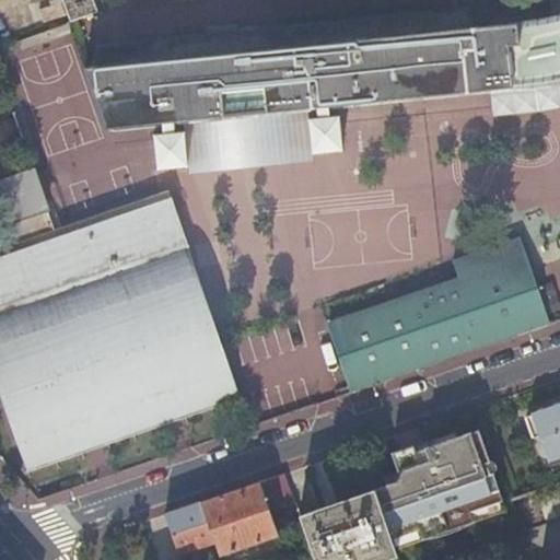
[(60,0),(67,18),(90,9),(85,0),(60,0)]
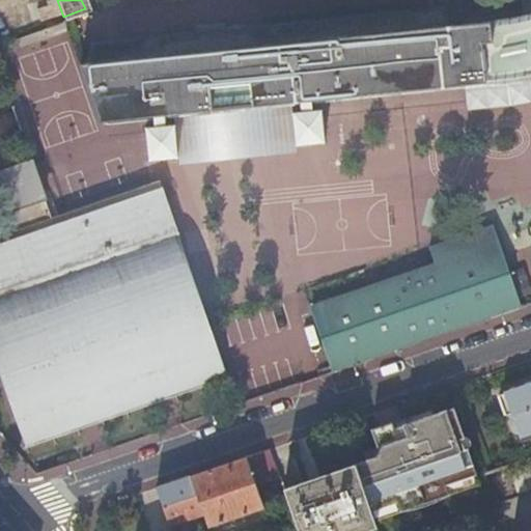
[(63,17),(66,25),(88,18),(85,8),(63,17)]
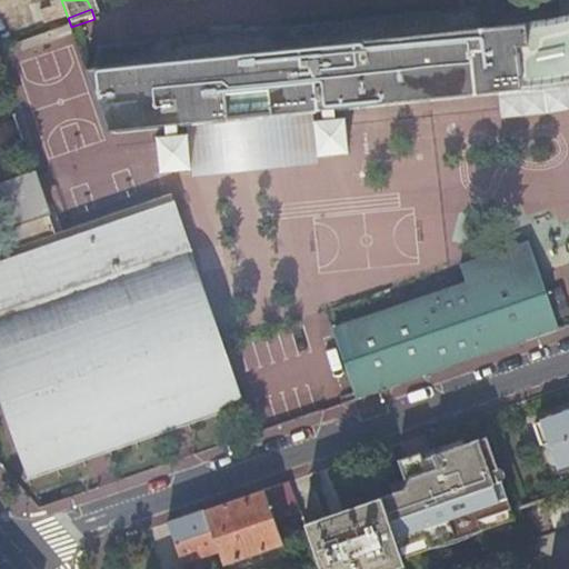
[(568,18),(548,25),(241,51),(190,43),(183,62),(167,63),(188,127),(266,118),(497,95),(499,122),(568,111),(568,18)]
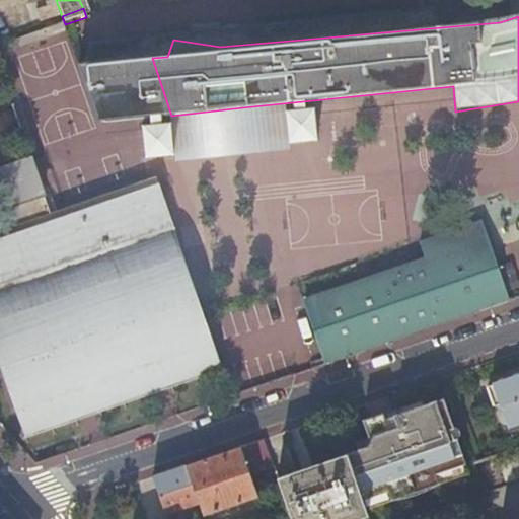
[(152,58),(80,65),(99,123),(170,116),(171,116),(152,58)]
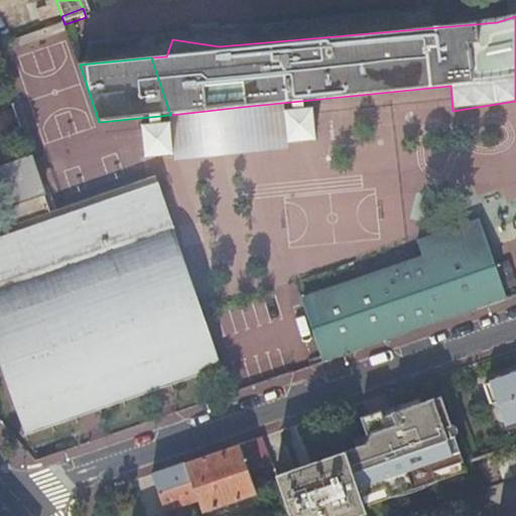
[(174,162),(288,151),(288,145),(287,145),(286,135),(284,122),(283,111),(284,111),(283,103),(241,107),(170,115),(169,115),(170,123),(171,123),(172,134),(173,146),(174,157),(173,157),(174,162)]
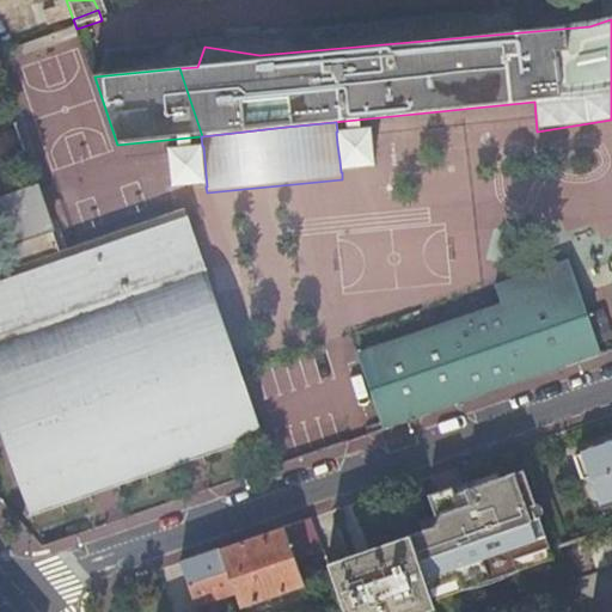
[(377,169),(372,128),(337,132),(336,132),(337,145),(347,144),(348,159),(340,160),(341,172),(342,172),(377,169)]
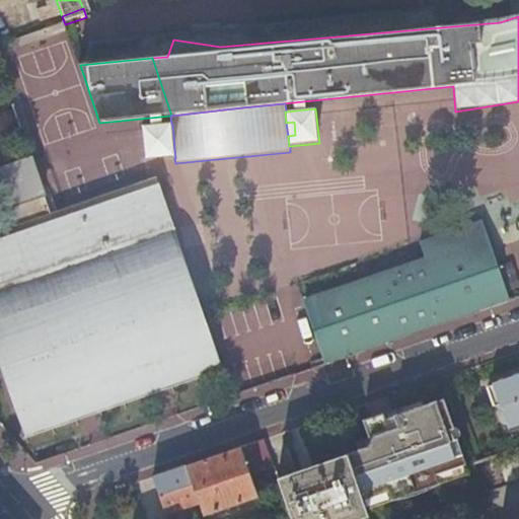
[(295,135),(294,122),(286,123),(288,136),(295,135)]
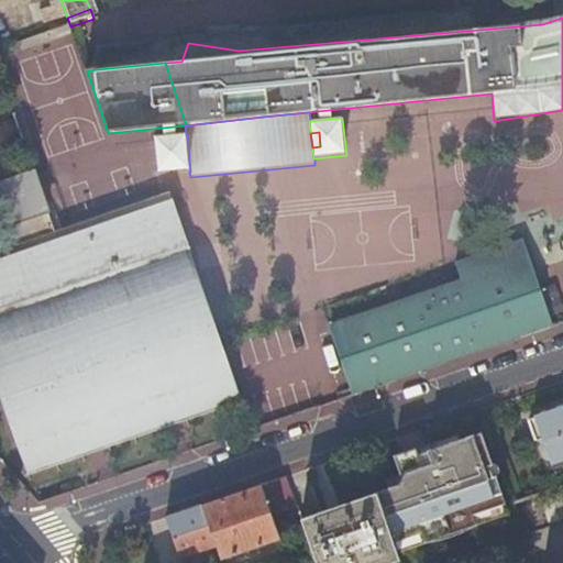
[(186,134),(154,138),(157,175),(189,172),(190,172),(189,159),(181,161),(180,146),(188,146),(187,134),(186,134)]
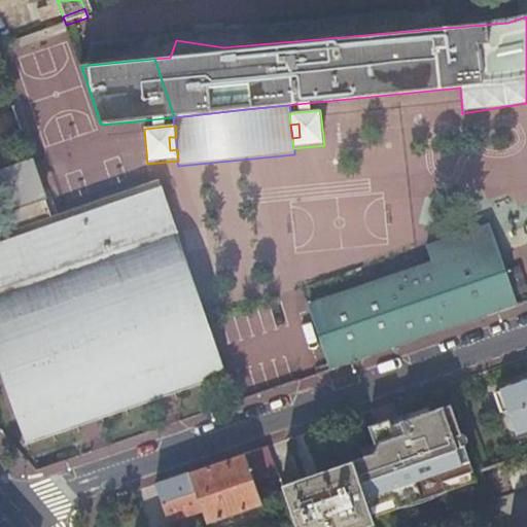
[(177,149),(176,137),(169,137),(170,150),(177,149)]
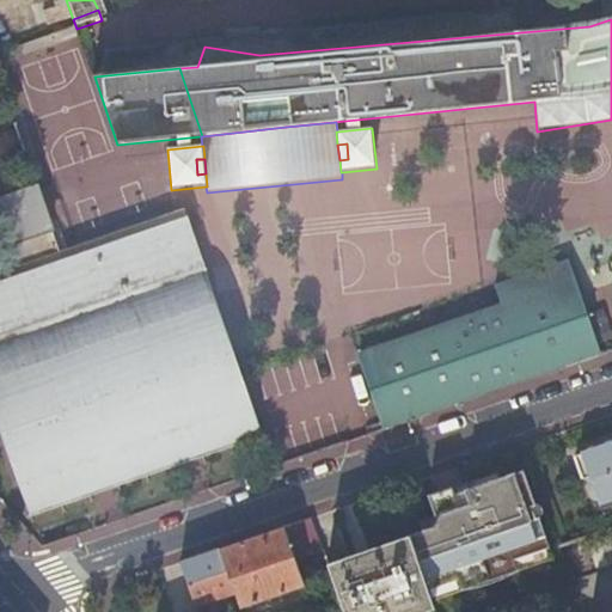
[(0,248),(50,231),(36,190),(0,201),(0,248)]
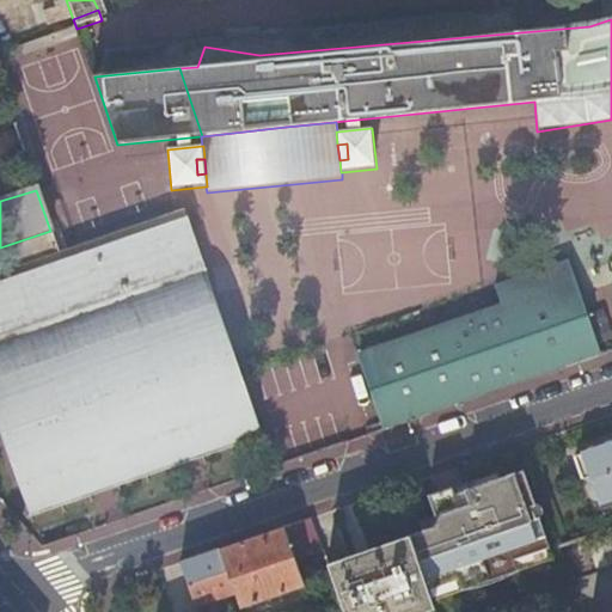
[(239,377),(188,225),(0,287),(0,433),(22,495),(31,491),(36,506),(258,426),(239,377)]
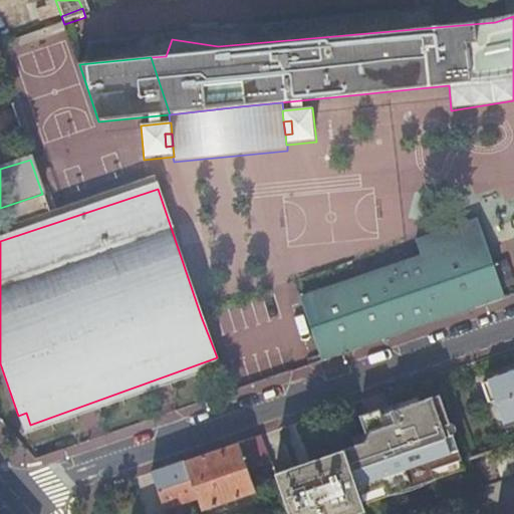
[(477,217),(416,238),(423,258),(484,237),(477,217)]
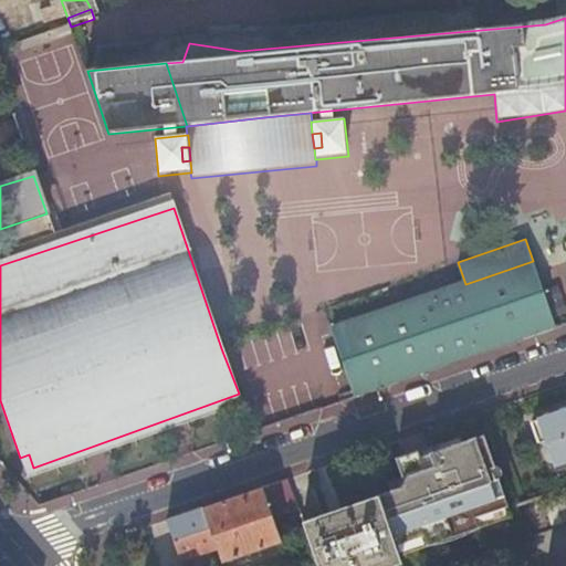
[(336,329),(356,389),(408,370),(517,333),(554,320),(533,261),(363,321),(336,329)]
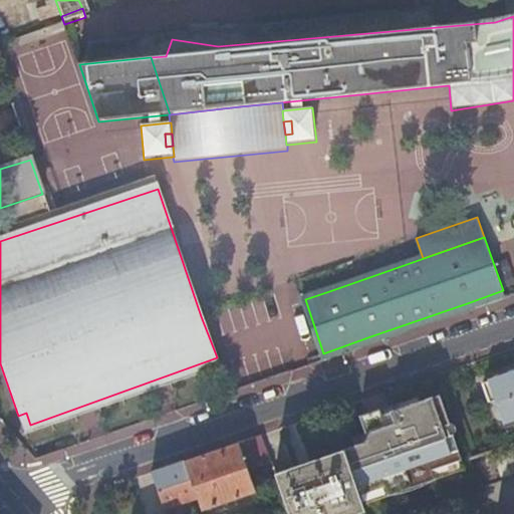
[(513,369),(489,378),(486,379),(486,381),(502,426),(513,422),(513,369)]
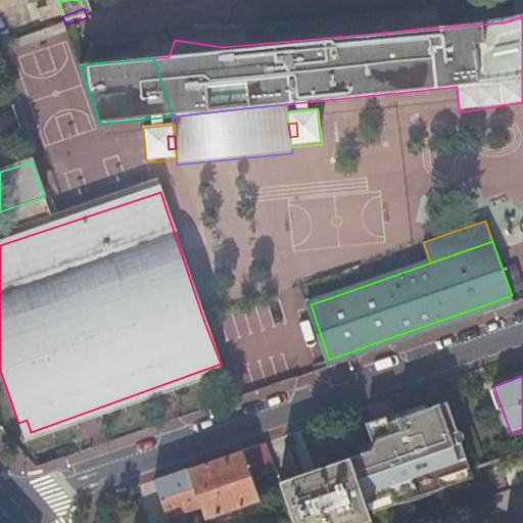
[(366,452),(348,458),(367,508),(441,481),(440,478),(470,467),(461,442),(458,443),(455,433),(457,432),(445,402),(397,420),(399,428),(376,436),(379,447),(366,452)]
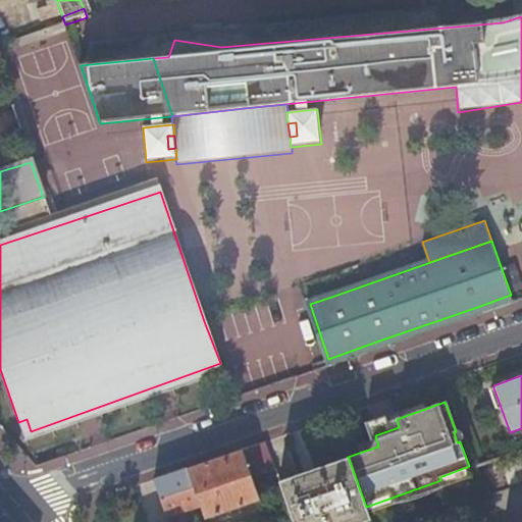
[(22,433),(31,431),(27,419),(18,422),(22,433)]
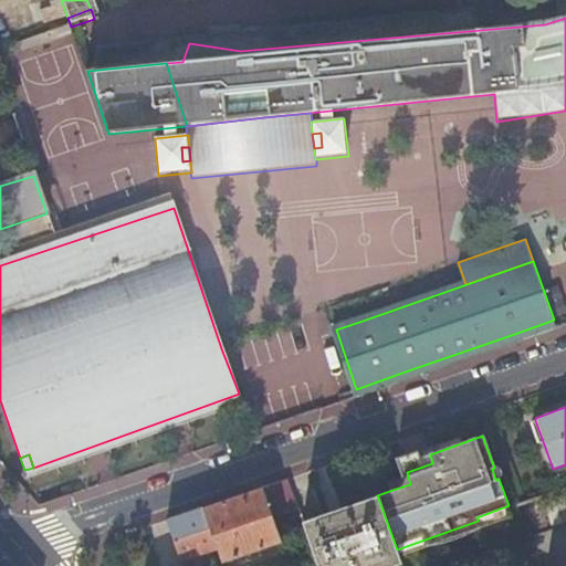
[(402,478),(396,489),(410,484),(407,472),(432,463),(430,454),(398,465),(402,478)]
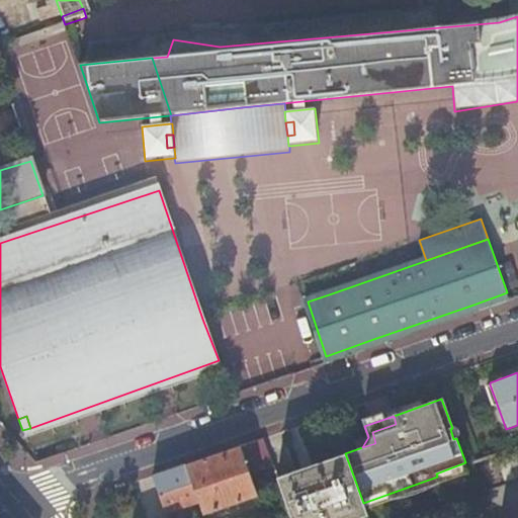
[(216,455),(185,466),(198,501),(203,515),(256,497),(247,473),(271,464),(262,440),(238,448),(216,455)]
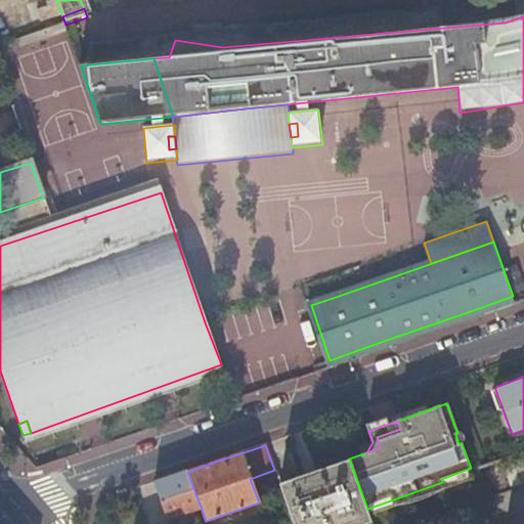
[(523,486),(523,452),(479,469),(486,490),(490,498),(523,486)]
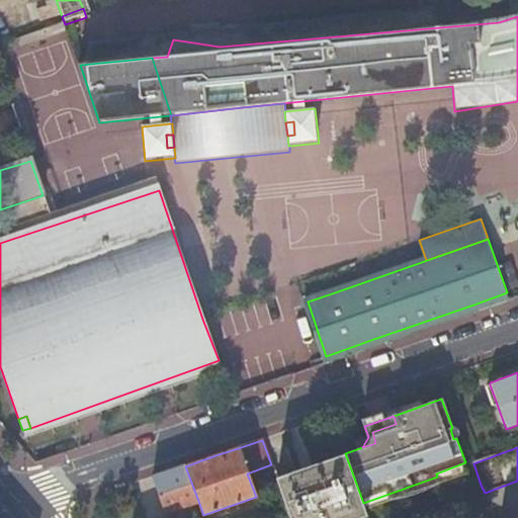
[(275,478),(289,517),(357,517),(367,515),(365,509),(363,503),(345,453),(275,478)]
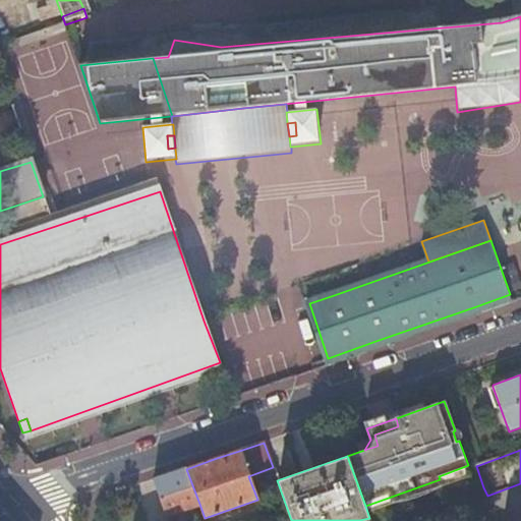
[(472,475),(468,465),(439,476),(440,479),(365,506),(367,512),(394,503),(403,503),(408,502),(414,501),(419,499),(424,497),(430,494),(437,489),(442,485),(472,475)]
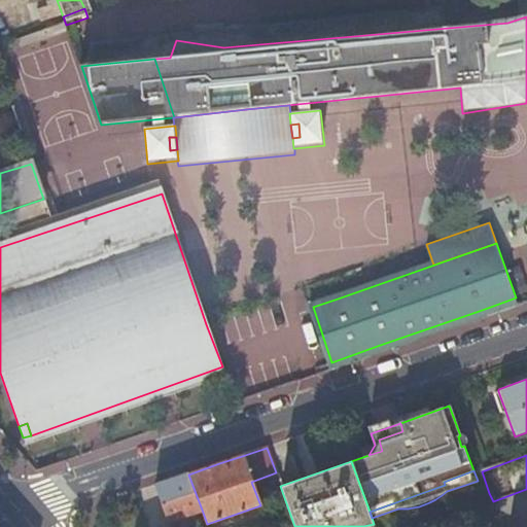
[(175,479),(154,486),(168,522),(202,510),(188,475),(175,479)]
